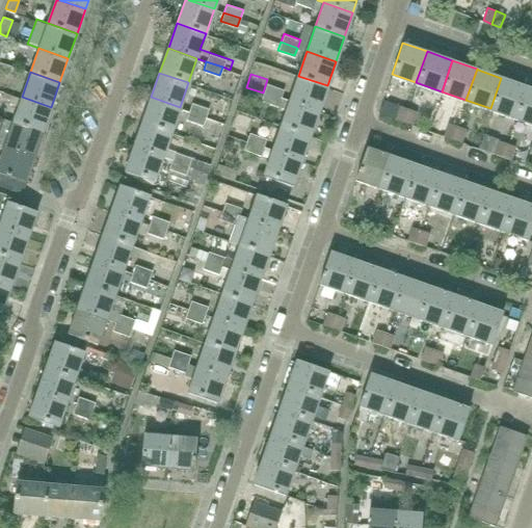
[(318,110),(327,85),(298,76),(290,100),(318,110)]
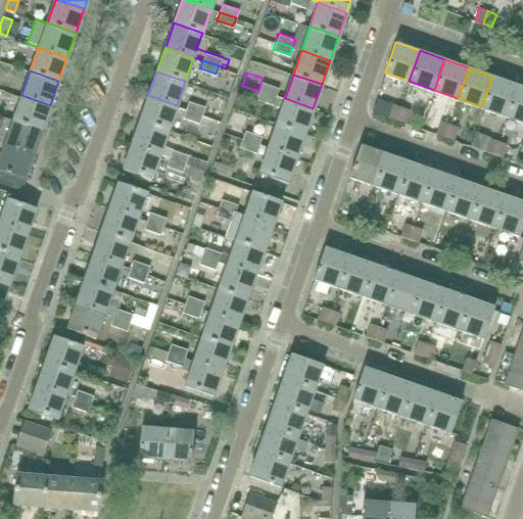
[(517,85),(492,77),(482,106),(507,115),(517,85)]
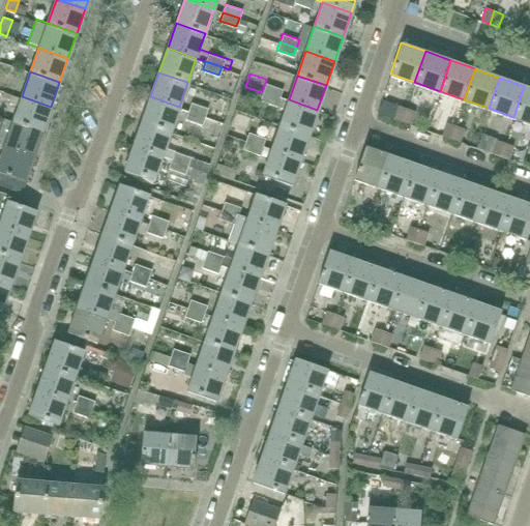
[(263,91),(280,96),(282,88),(265,82),(263,91)]
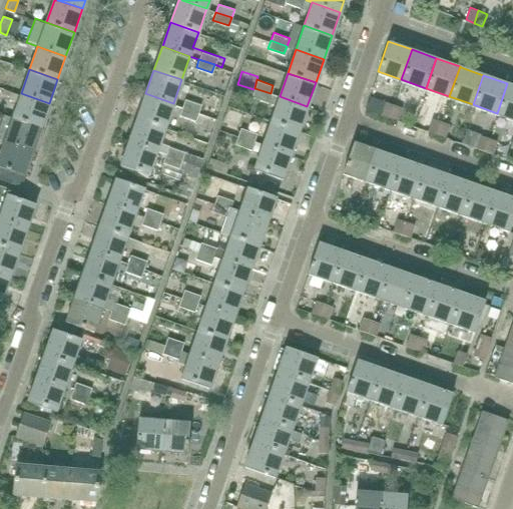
[(512,85),(507,83),(497,113),(512,118),(512,85)]
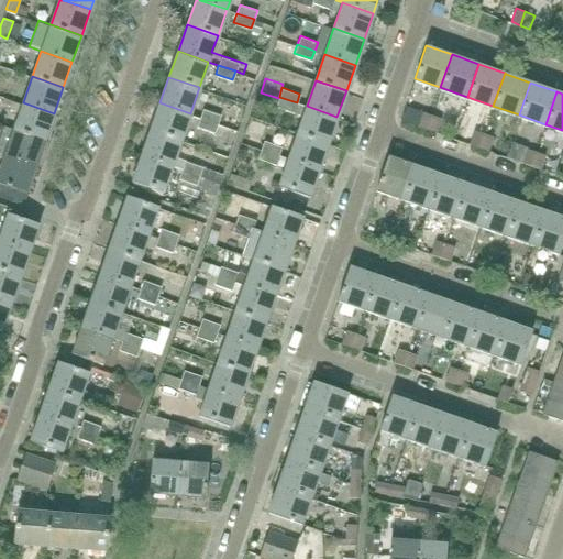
[(294,111),(297,102),(279,97),(276,105),(294,111)]
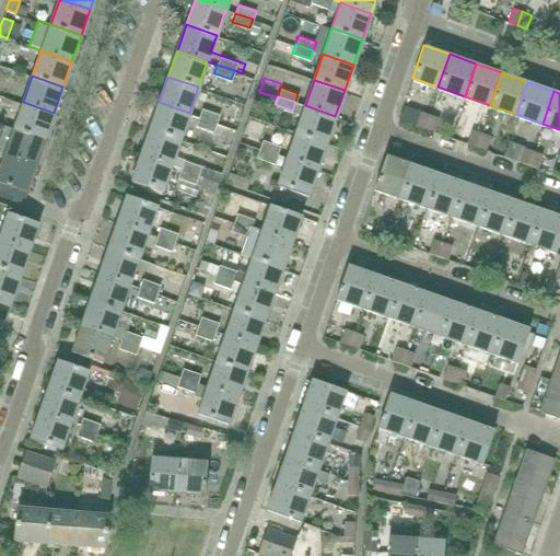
[(45,138),(54,113),(23,102),(14,128),(45,138)]
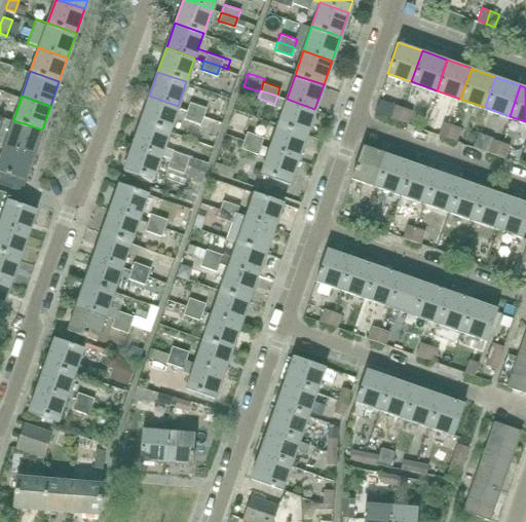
[(187,109),(178,106),(149,96),(141,120),(170,129),(175,116),(185,119),(185,117),(219,129),(222,121),(203,114),(187,109)]
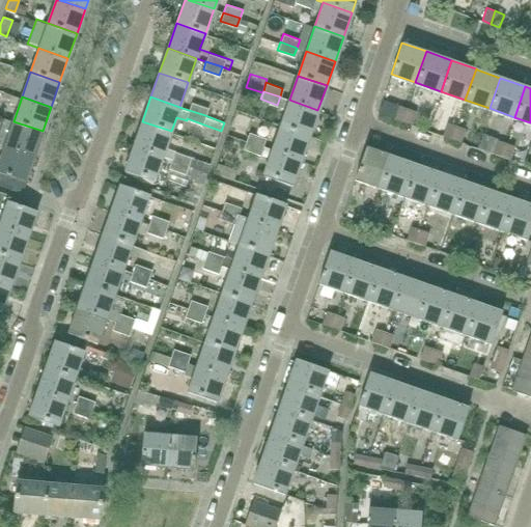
[(309,135),(317,110),(289,100),(280,125),(309,135)]
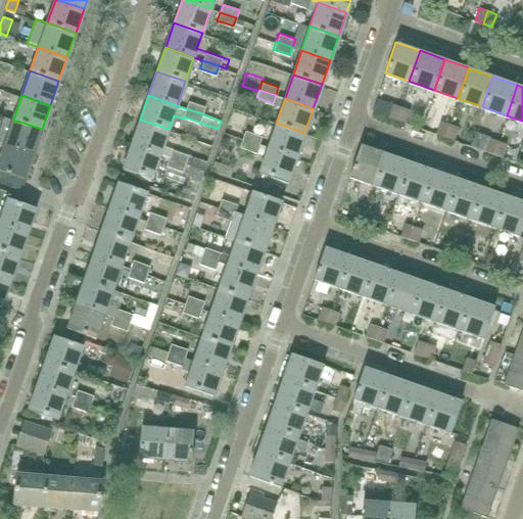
[(186,108),(202,113),(205,106),(189,100),(186,108)]
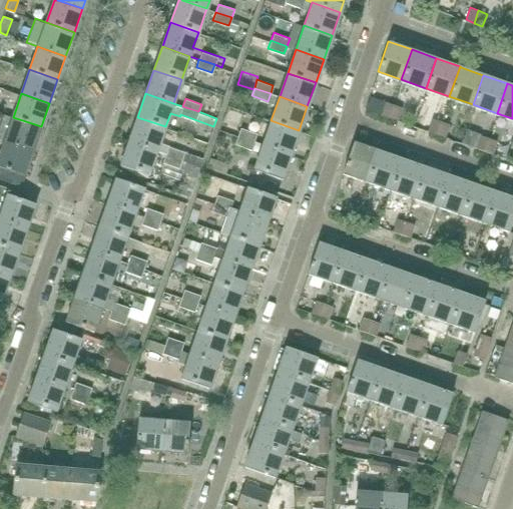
[(389,116),(393,103),(385,101),(381,113),(389,116)]
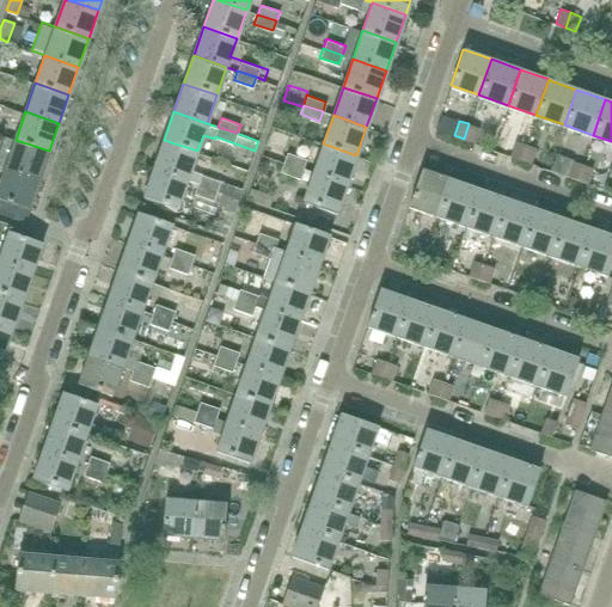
[(473,142),(478,127),(469,123),(464,139),(473,142)]
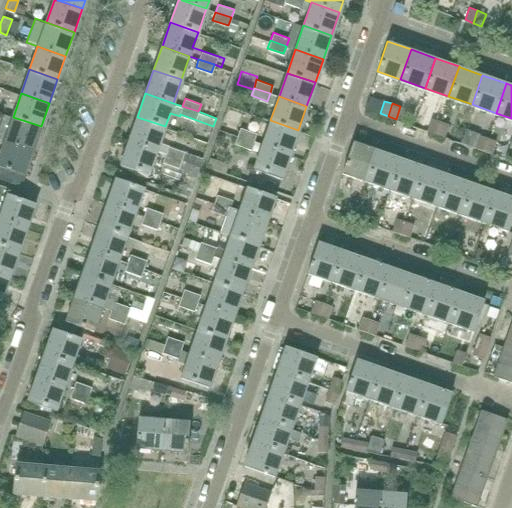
[(41,126),(13,117),(3,113),(0,121),(0,138),(4,140),(32,150),(41,126)]
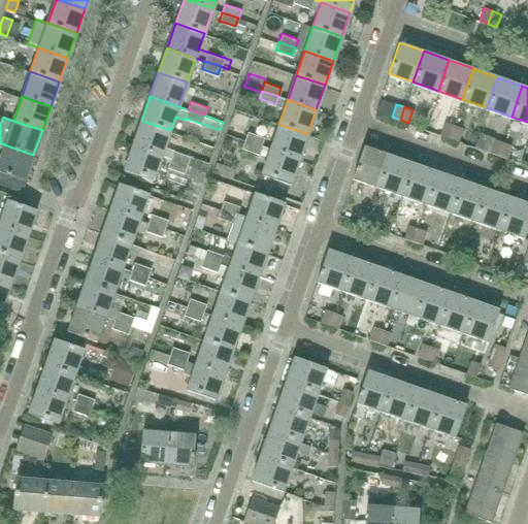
[(162,155),(170,130),(141,121),(133,144),(162,155)]
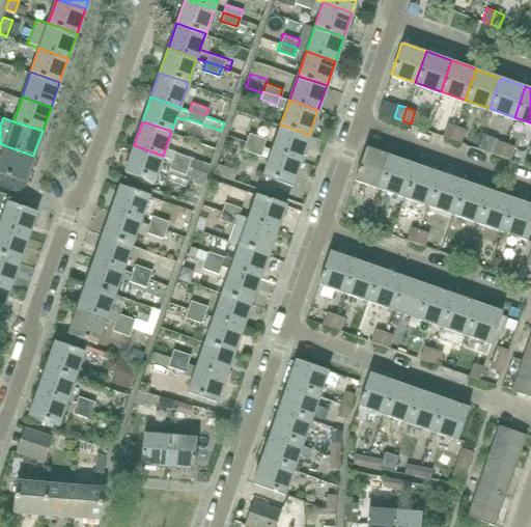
[(452,137),(456,125),(447,121),(443,134),(452,137)]
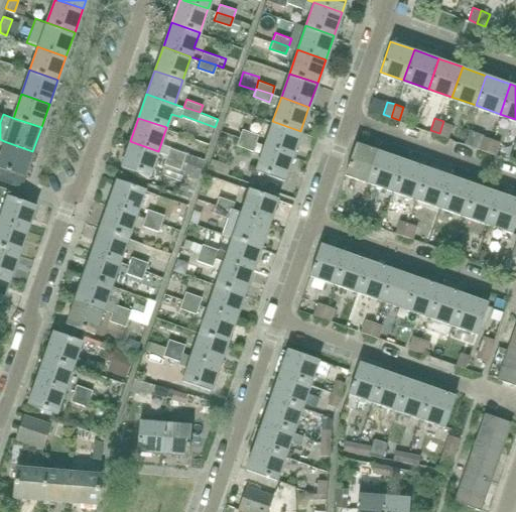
[(292,154),(300,131),(272,121),(264,145),(292,154)]
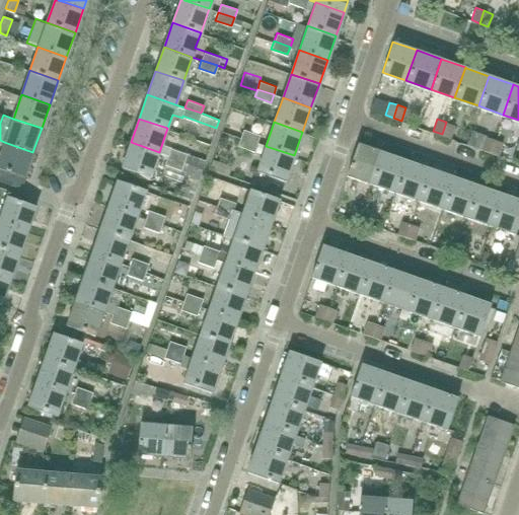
[(449,137),(454,125),(446,122),(442,134),(449,137)]
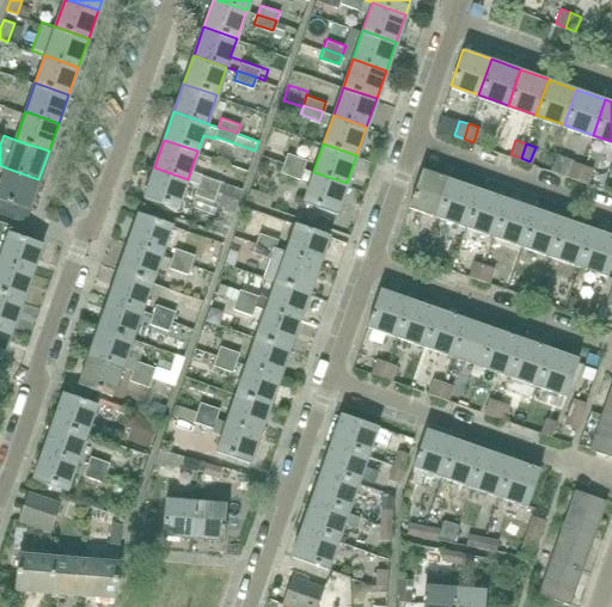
[(283,161),(303,167),(306,158),(287,152),(283,161)]
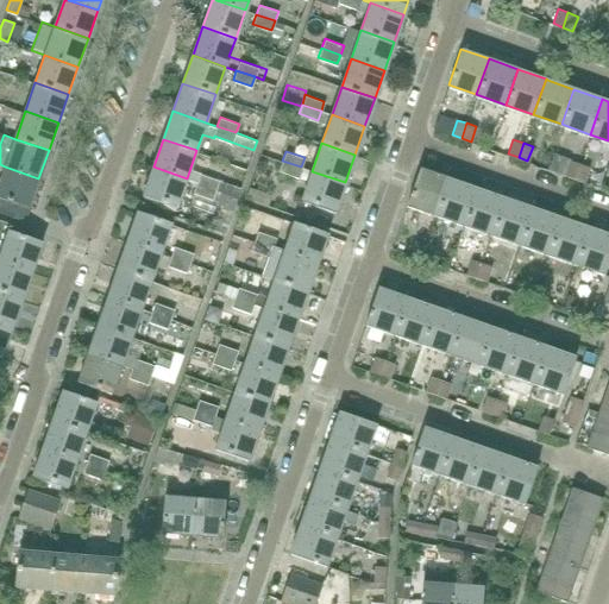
[(575,177),(579,163),(570,159),(564,174),(575,177)]
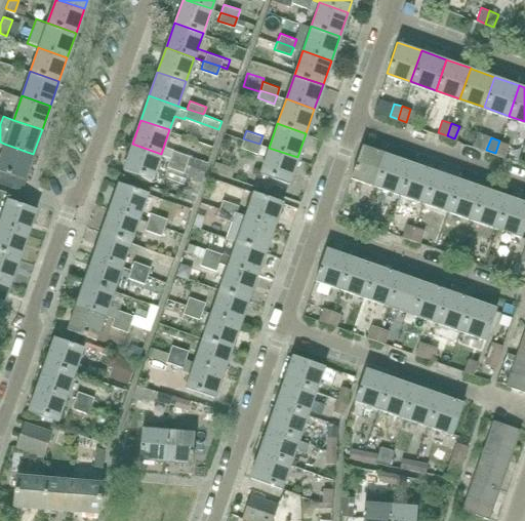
[(256,152),(259,144),(243,138),(241,146),(256,152)]
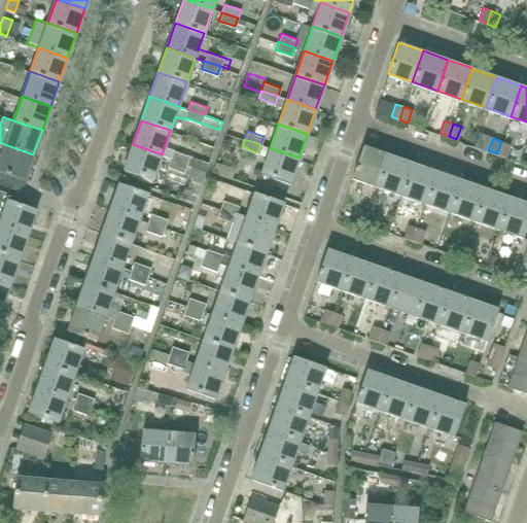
[(505,157),(510,144),(501,141),(497,153),(505,157)]
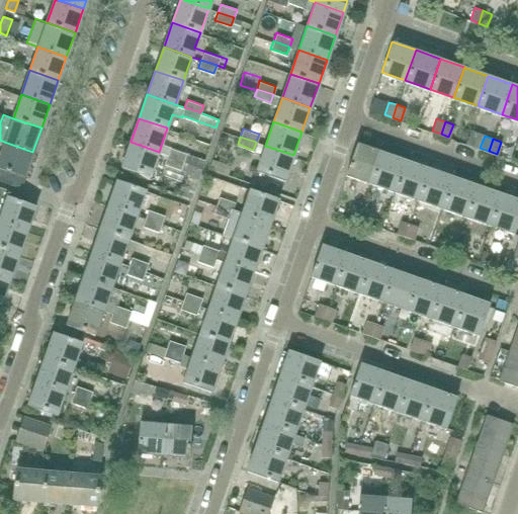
[(21,185),(24,176),(32,152),(4,142),(0,154),(0,167),(3,169),(0,179),(21,185)]
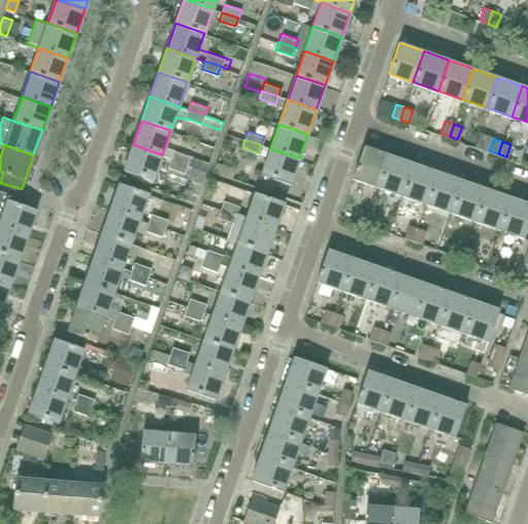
[(153,179),(162,155),(133,144),(124,169),(153,179)]
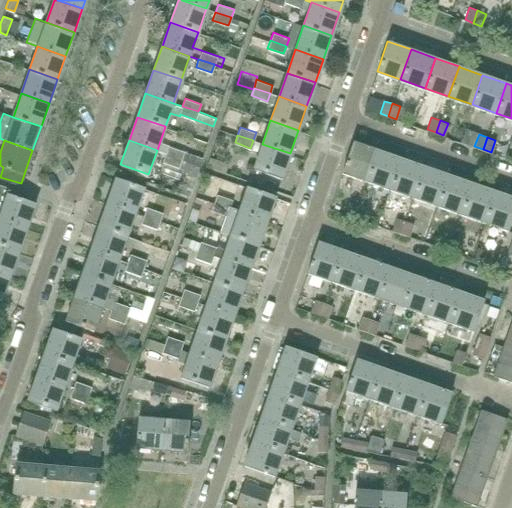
[(366,180),(377,150),(352,141),(342,172),(366,180)]
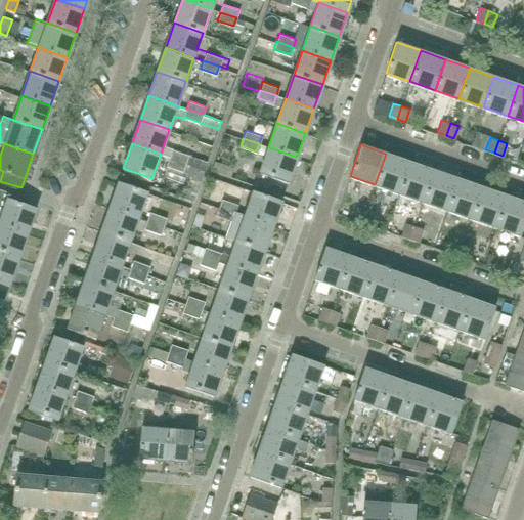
[(170,157),(204,169),(207,160),(173,147),(170,157)]
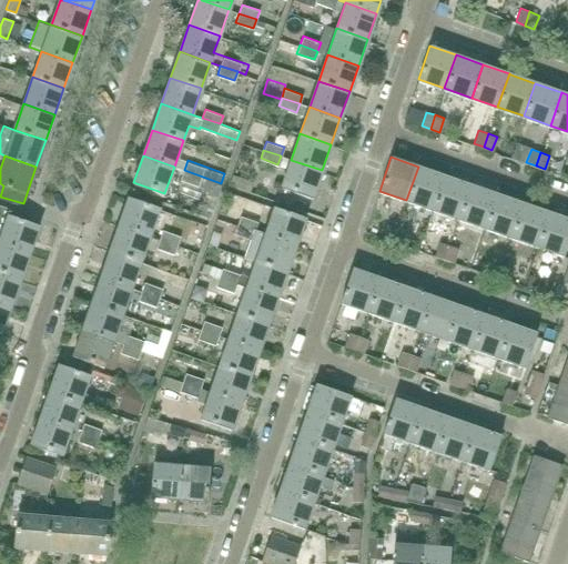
[(312,197),(322,170),(291,160),(282,187),(312,197)]
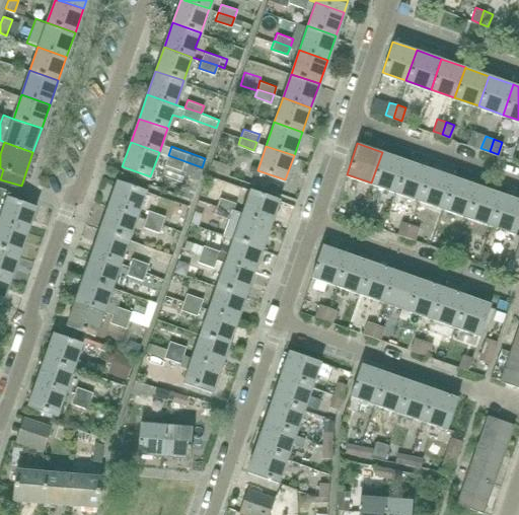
[(394,191),(405,160),(382,152),(371,182),(394,191)]
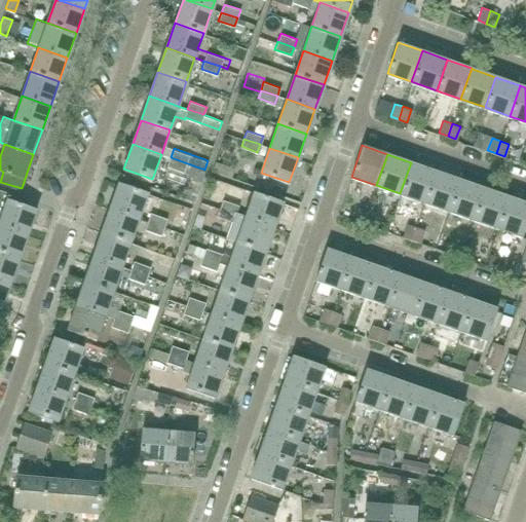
[(194,200),(204,170),(171,157),(167,164),(192,174),(184,196),(194,200)]
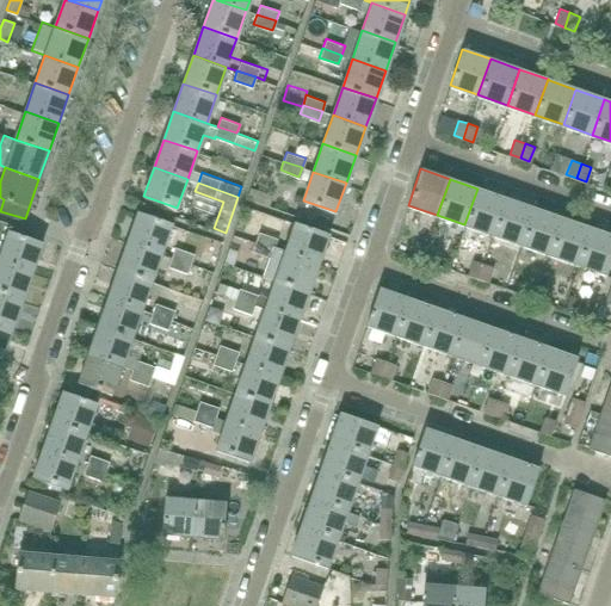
[(250,187),(246,197),(269,204),(271,195),(250,187)]
